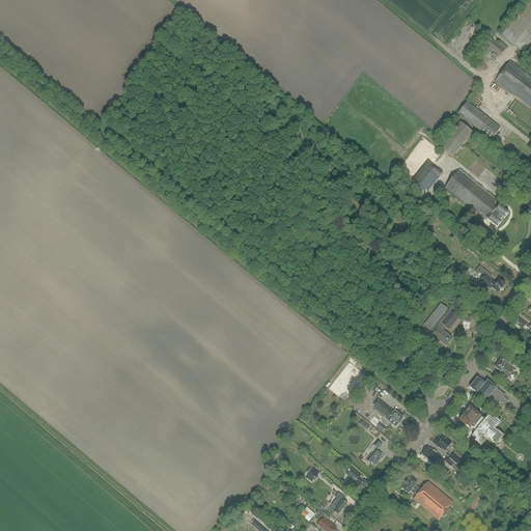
[(527,56),(530,50),(530,0),(502,34),(527,56)]
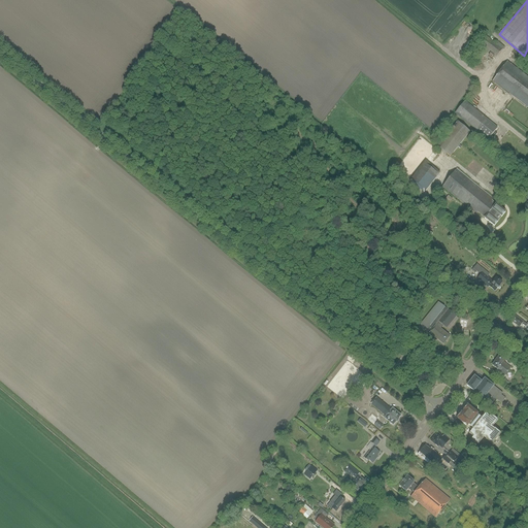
[(481,42),(497,56),(504,46),(498,40),(496,43),(487,35),(481,42)]
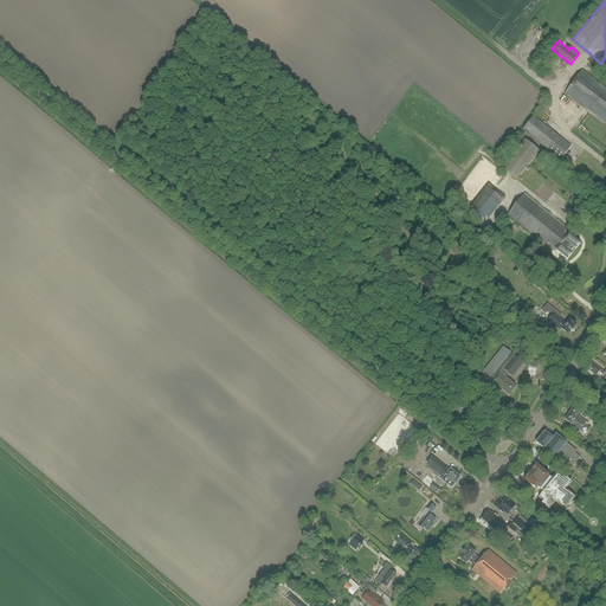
[(605,86),(582,70),(565,94),(585,109),(585,108),(605,123),(605,86)]
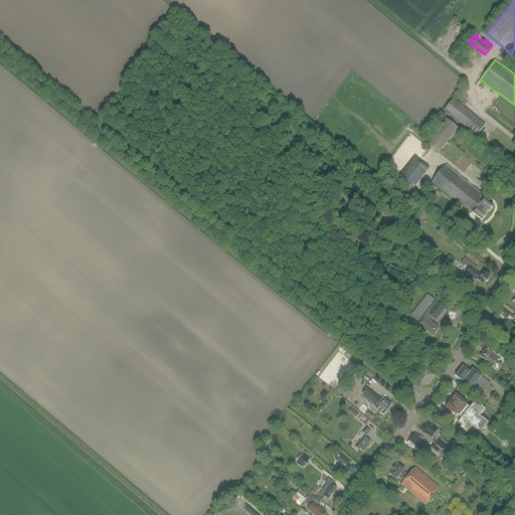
[(454,99),(444,111),(466,128),(476,137),(480,133),(482,134),(485,130),(483,128),(486,125),(475,116),(454,99)]
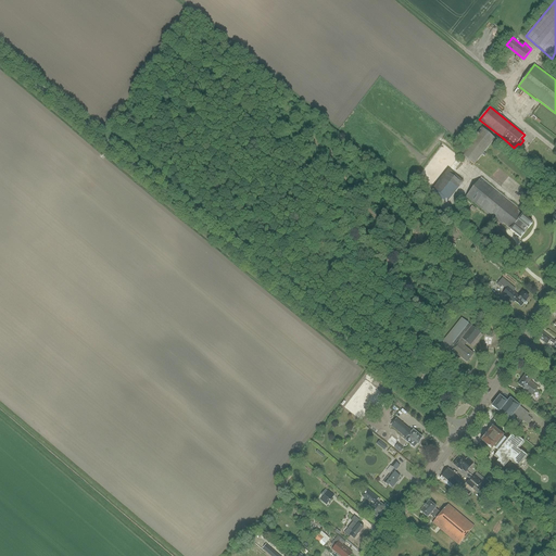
[(460,154),(475,165),(495,139),(482,128),(460,154)]
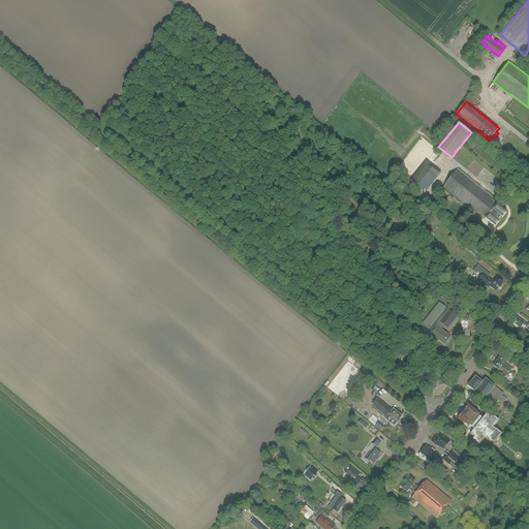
[(425,160),(410,183),(426,192),(435,179),(436,180),(441,170),(425,160)]
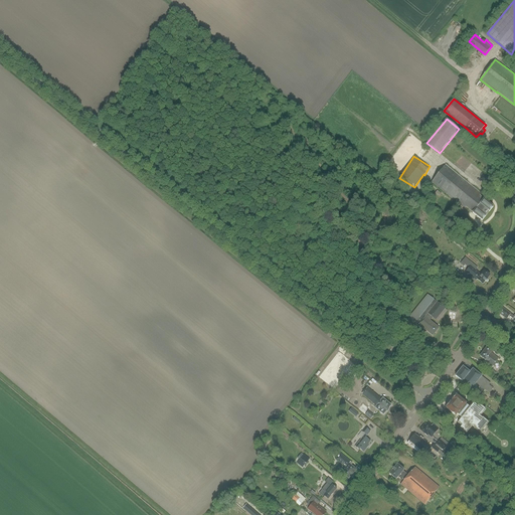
[(482,221),(493,207),(484,200),(484,199),(480,196),(481,194),(446,165),(432,182),(464,209),(466,207),(473,213),(482,221)]
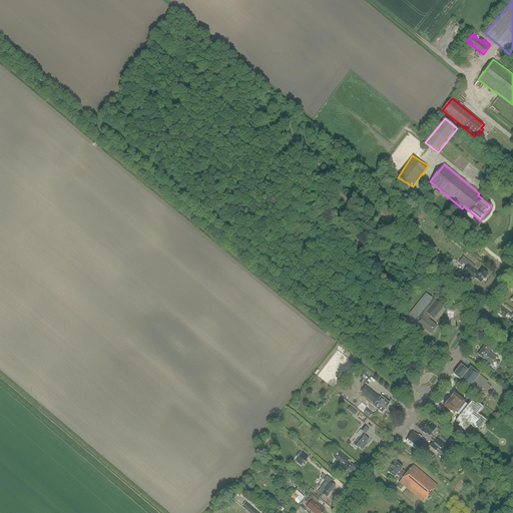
[(415,234),(421,226),(418,224),(411,232),(415,234)]
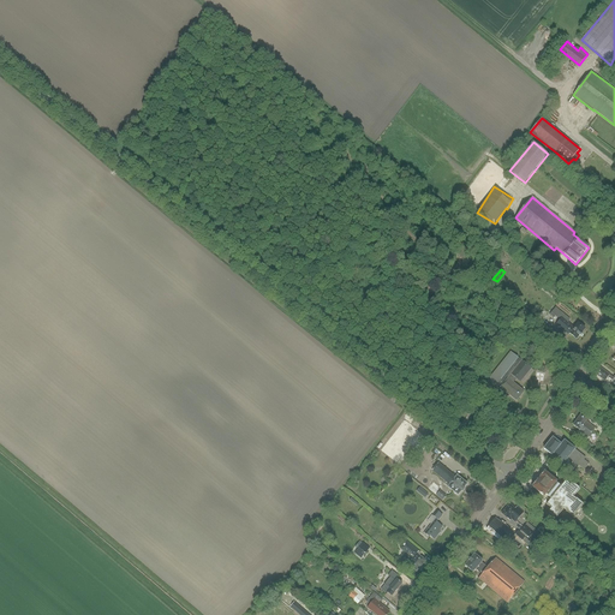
[(581,333),(584,329),(578,323),(573,328),(567,322),(569,320),(555,308),(550,312),(560,320),(556,324),(566,333),(567,332),(575,339),(579,335),(580,336),(583,334),(581,333)]
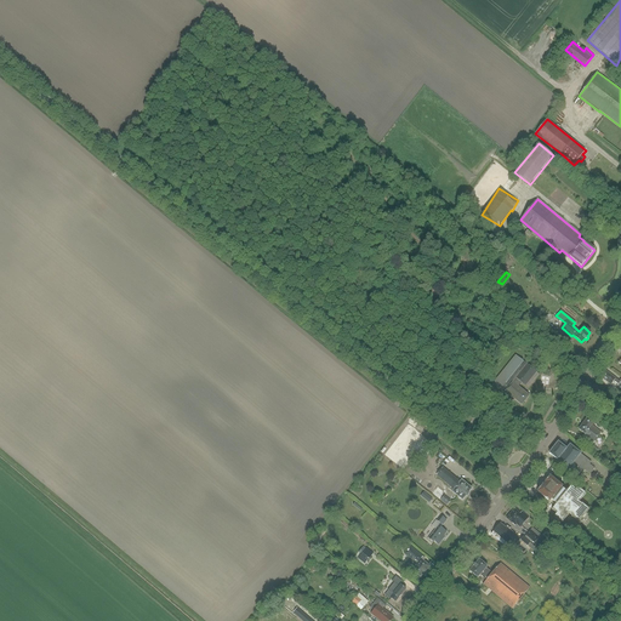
[(529,388),(531,385),(540,375),(536,372),(527,364),(516,355),(491,386),(494,387),(493,388),(494,389),(495,391),(503,389),(506,391),(505,392),(522,405),(529,396),(519,387),(522,383),(525,386),(529,388)]
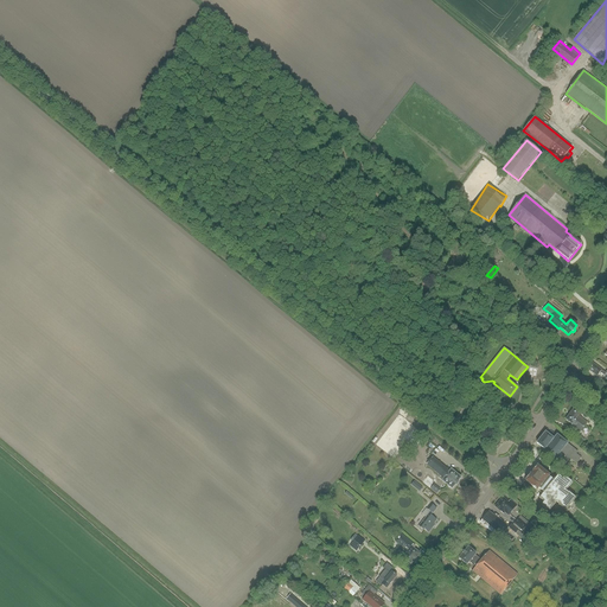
[(602,370),(590,362),(586,368),(598,377),(599,375),(600,376),(601,374),(605,376),(606,374),(602,370)]
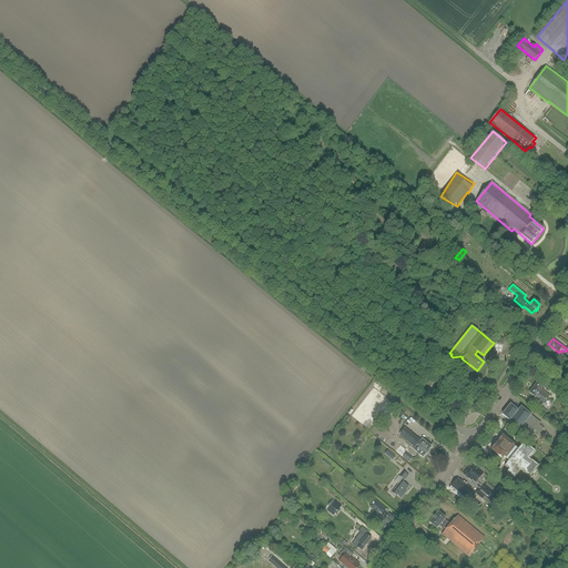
[(537,383),(529,393),(534,397),(534,398),(539,403),(543,406),(550,396),(540,389),(543,386),(537,383)]
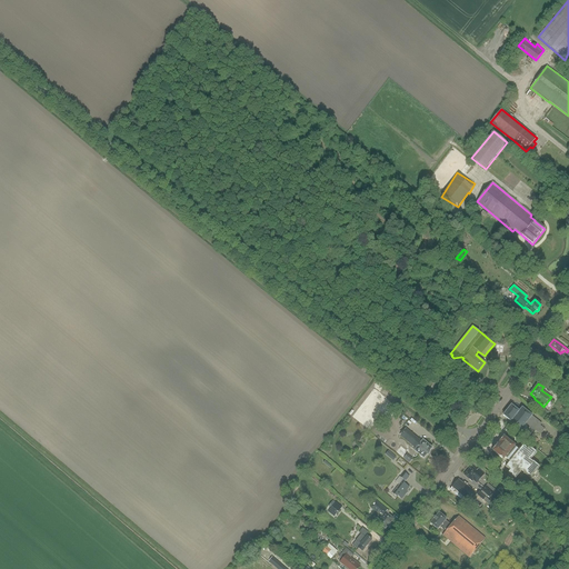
[(540,436),(545,429),(540,426),(541,423),(532,417),(532,416),(522,408),(519,411),(511,406),(501,418),(509,423),(520,431),(526,425),(536,432),(536,431),(540,436)]
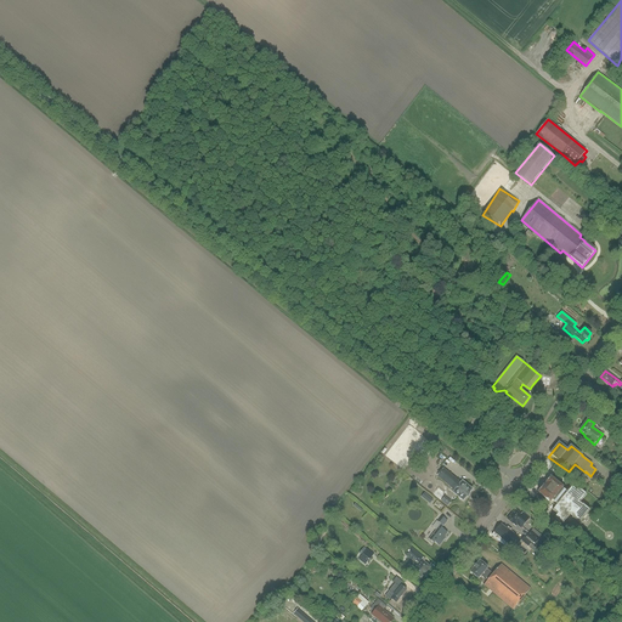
[(463,502),(474,490),(463,481),(462,482),(444,469),(437,476),(454,491),(453,493),(463,502)]
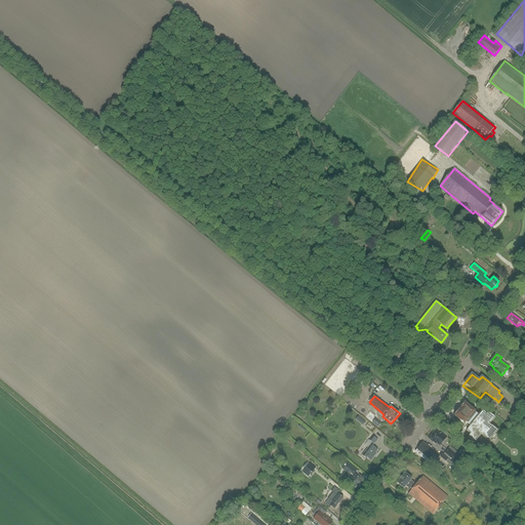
[(494,436),(497,431),(492,427),(491,427),(489,425),(494,417),(487,412),(486,413),(483,411),(479,416),(474,413),(475,411),(465,403),(454,416),(465,425),(466,422),(470,427),(467,431),(471,434),(469,436),(476,442),(481,435),(483,437),(489,442),(492,438),(492,439),(494,436)]
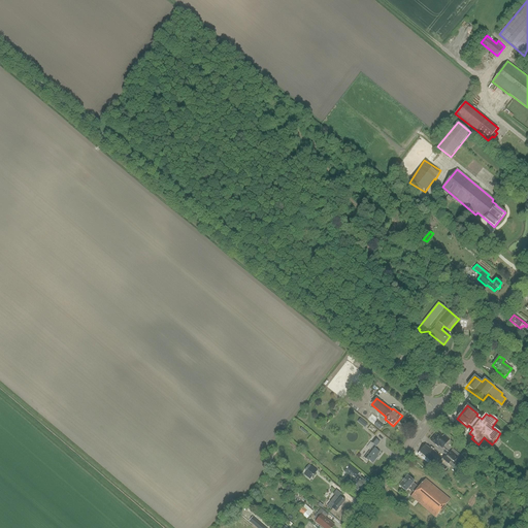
[(365,427),(368,424),(361,418),(358,421),(365,427)]
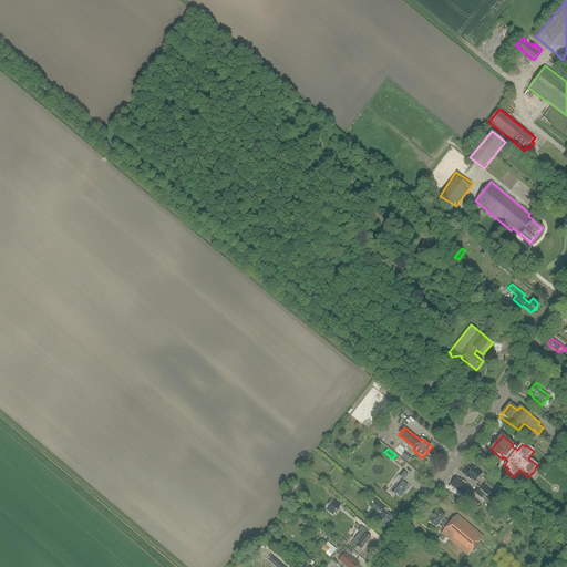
[(402,456),(408,462),(412,457),(406,452),(402,456)]
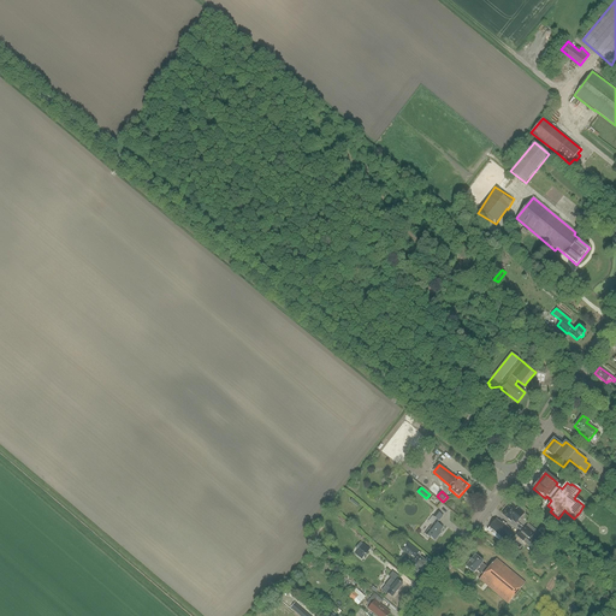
[(516,523),(525,513),(519,508),(516,510),(510,504),(502,515),(511,522),(513,520),(516,523)]
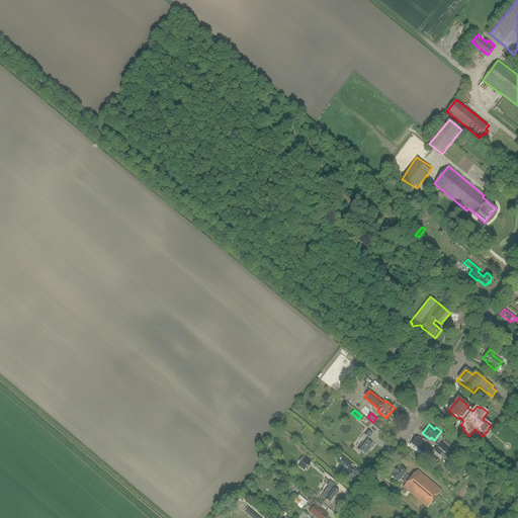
[(357,449),(361,452),(362,451),(365,454),(373,444),(367,440),(369,438),(372,434),(367,430),(364,434),(367,436),(357,449)]
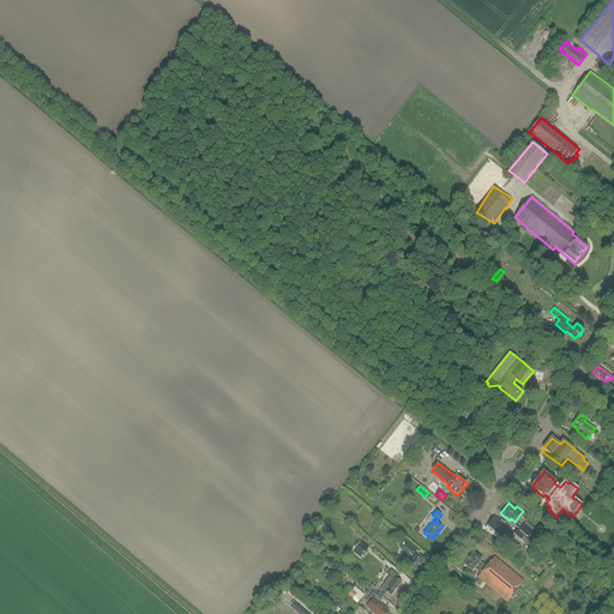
[(513,534),(515,534),(504,524),(505,523),(501,521),(500,522),(494,518),(486,529),(500,541),(500,540),(505,545),(513,534)]
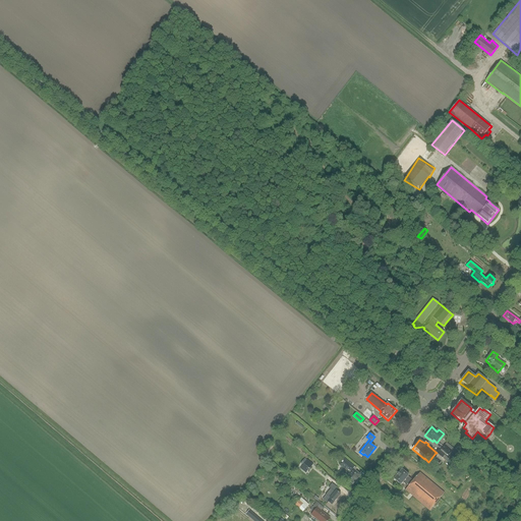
[(448,456),(454,450),(447,444),(440,451),(445,455),(446,454),(448,456)]
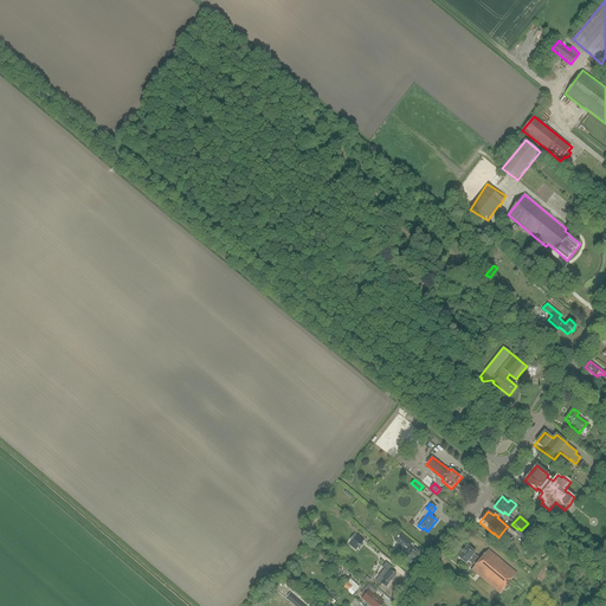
[(517,529),(511,524),(510,523),(508,527),(507,527),(514,533),(517,529)]
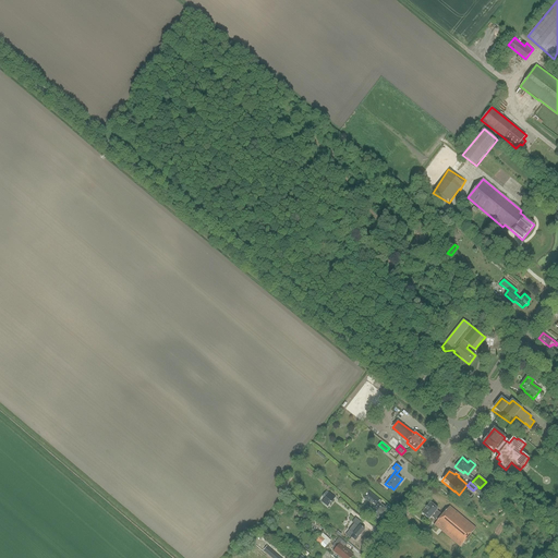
[(496,490),(492,487),(486,494),(490,497),(496,490)]
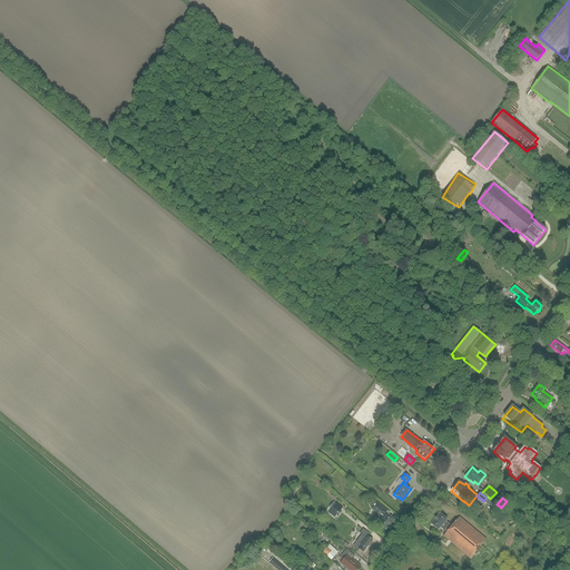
[(386,530),(394,520),(389,516),(390,513),(376,502),(371,508),(379,513),(373,521),(377,524),(379,523),(386,530)]
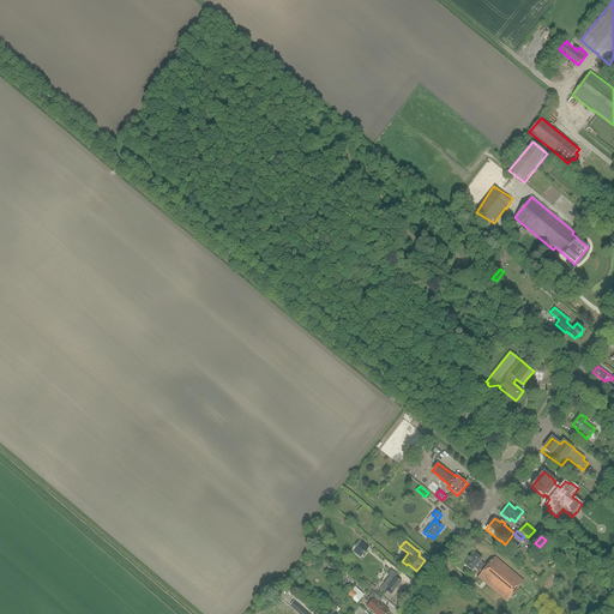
[(361,558),(369,547),(362,542),(354,552),(361,558)]
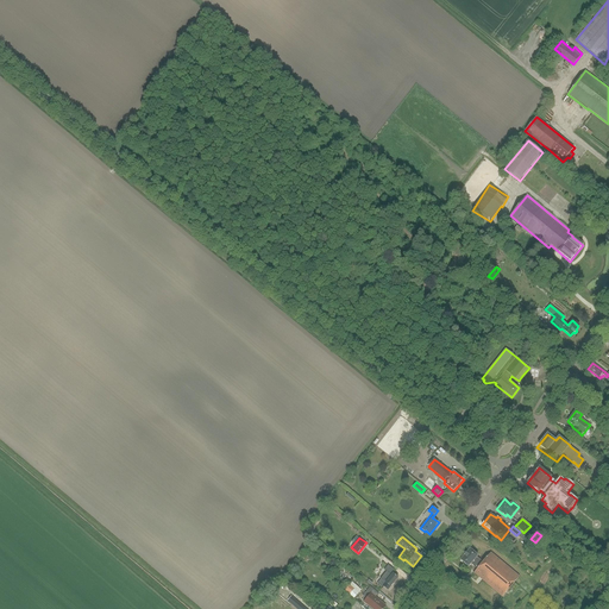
[(470,550),(460,560),(469,567),(471,564),(478,570),(471,577),(477,581),(479,578),(502,597),(520,577),(490,553),(483,563),(477,558),(478,556),(470,550)]
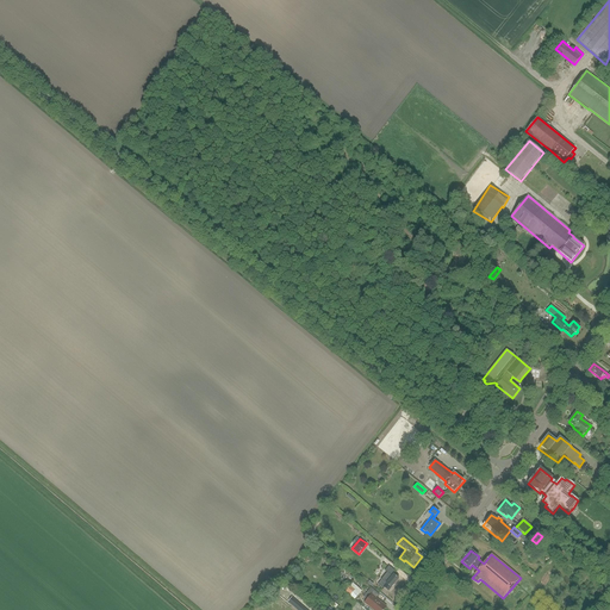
[(383,589),(384,586),(388,590),(391,587),(399,579),(394,576),(398,572),(390,566),(385,571),(387,572),(381,579),(383,580),(378,585),(383,589)]
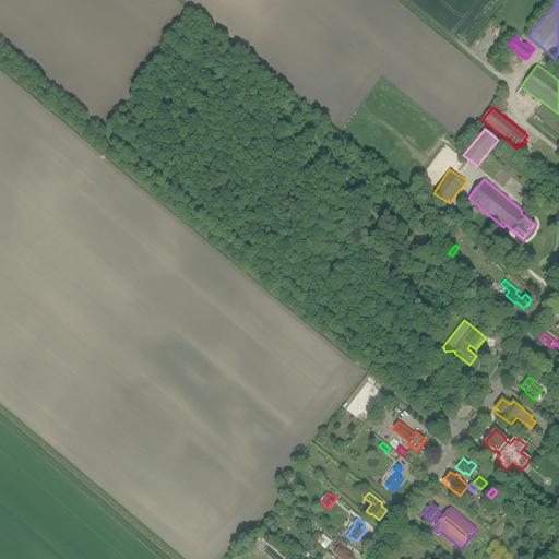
[(332,542),(323,535),(317,543),(325,550),(332,542)]
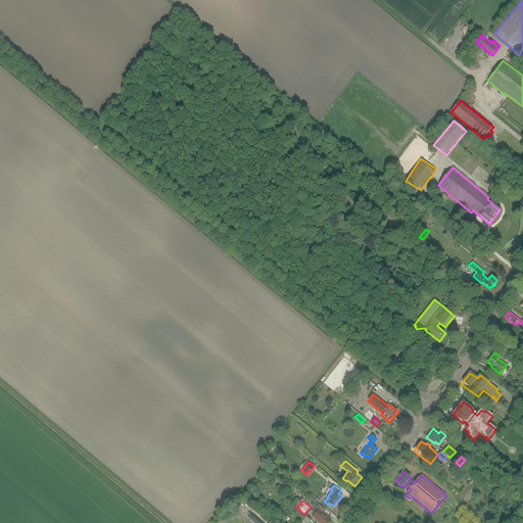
[(319,522),(329,522),(331,521),(321,513),(324,510),(317,505),(311,512),(315,515),(313,517),(319,522)]
